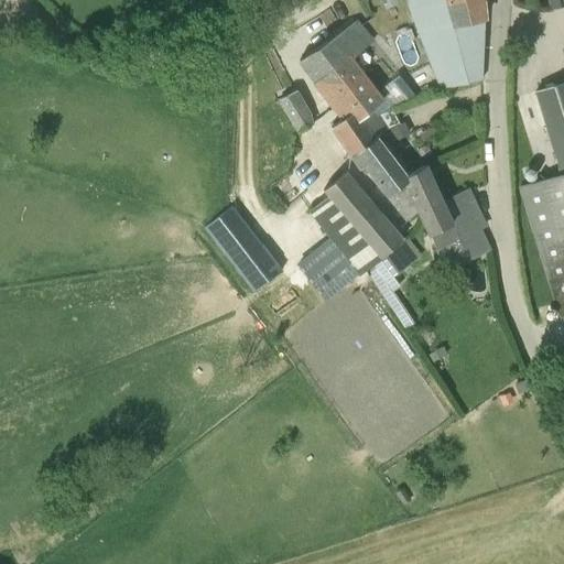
[(396,0),(380,0),(384,9),(398,4),(396,0)]
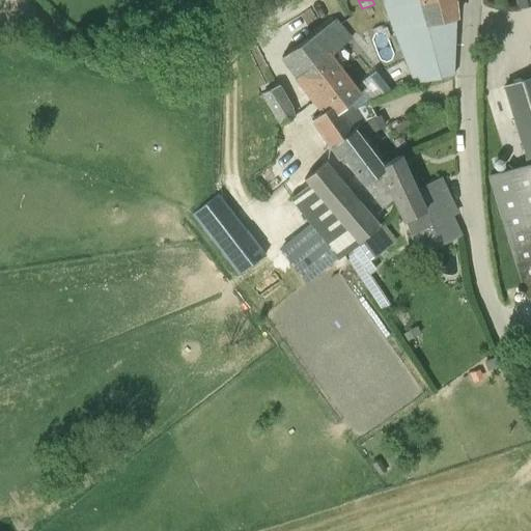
[(381,0),(414,83),(432,80),(453,76),(455,19),(454,0),(381,0)]
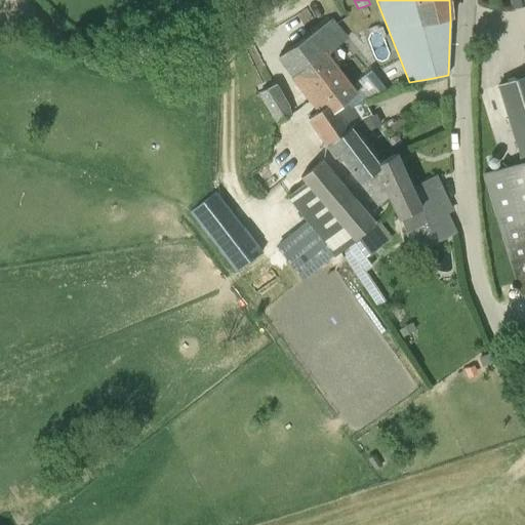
[(278,55),(297,83),(320,114),(310,121),(326,147),(352,128),(342,115),(360,103),(359,103),(347,86),(322,55),(347,39),(331,18),(278,55)]
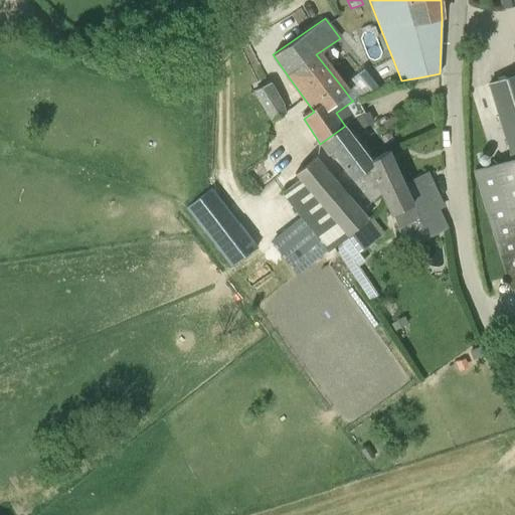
[(358,99),(381,90),(366,67),(340,84),(352,101),(358,99)]
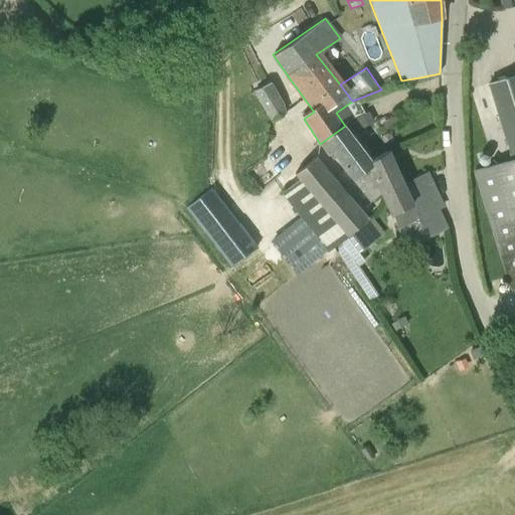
[(512,159),(514,158),(514,74),(489,83),(512,159)]
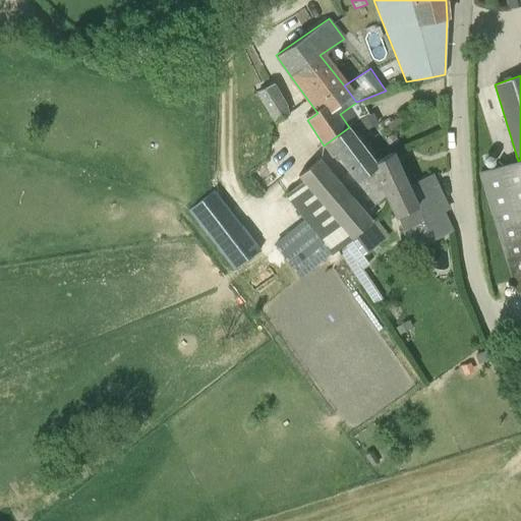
[(274,122),(288,115),(273,83),(258,91),(274,122)]
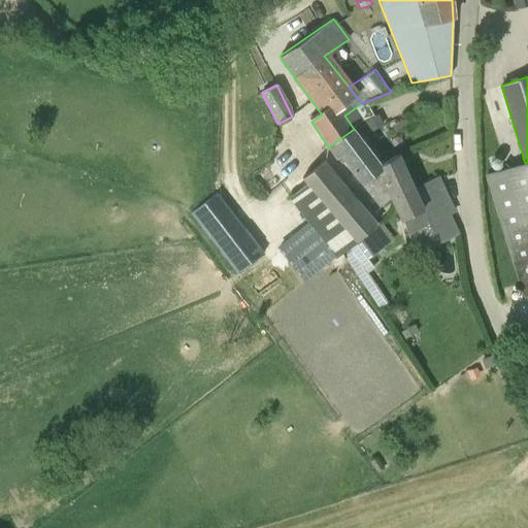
[(344,116),(354,129),(371,116),(362,103),(344,116)]
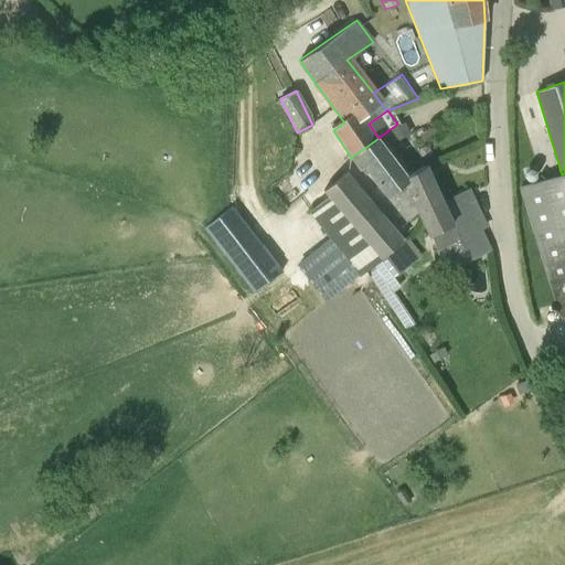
[(408,177),(407,176),(379,138),(351,158),(360,169),(364,166),(387,196),(404,183),(406,188),(408,184),(406,178),(408,177)]
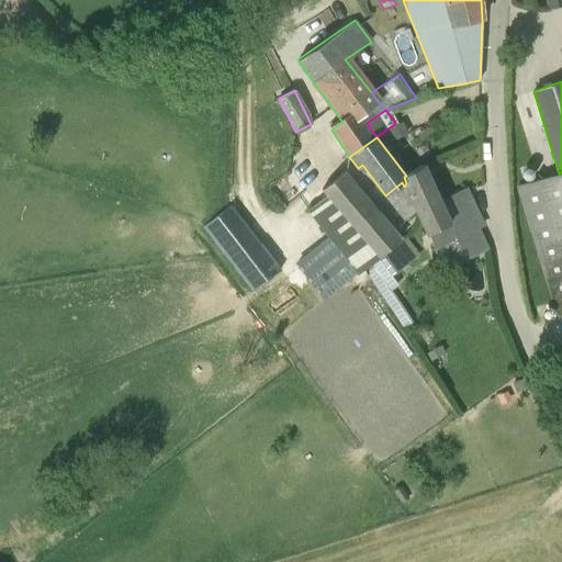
[(485,248),(483,243),(476,228),(483,225),(467,189),(440,200),(423,165),(405,175),(406,176),(404,177),(406,183),(404,187),(416,211),(426,235),(442,268),(485,248)]
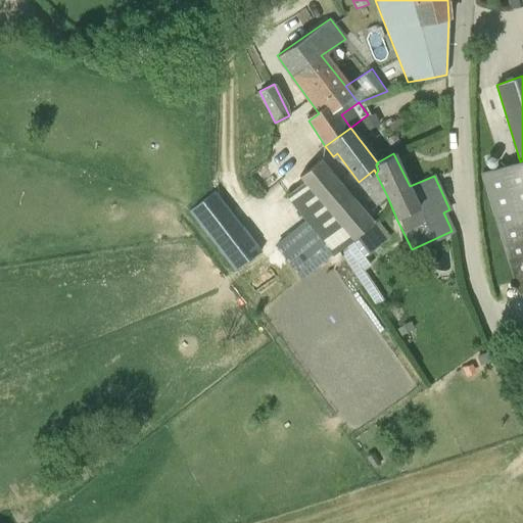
[(284,195),(305,221),(276,244),(302,277),(332,254),(339,249),(371,225),(373,223),(320,160),(299,177),(302,181),(284,195)]
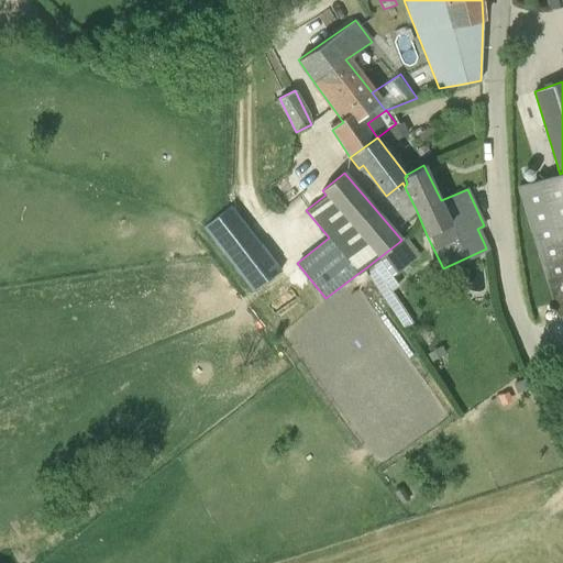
[(562,173),(560,174),(519,187),(560,319),(562,318),(562,173)]
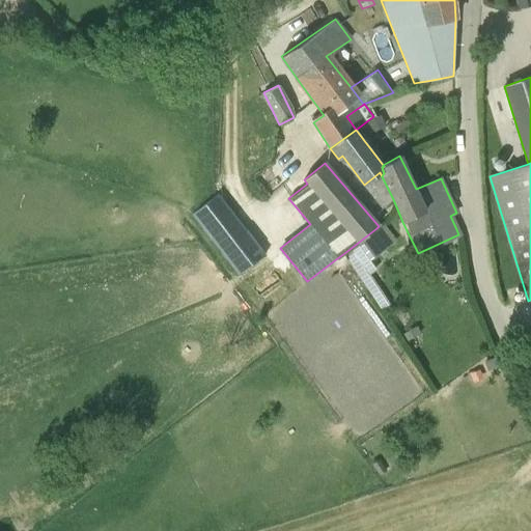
[(380,172),(364,185),(382,208),(393,199),(382,176),(380,172)]
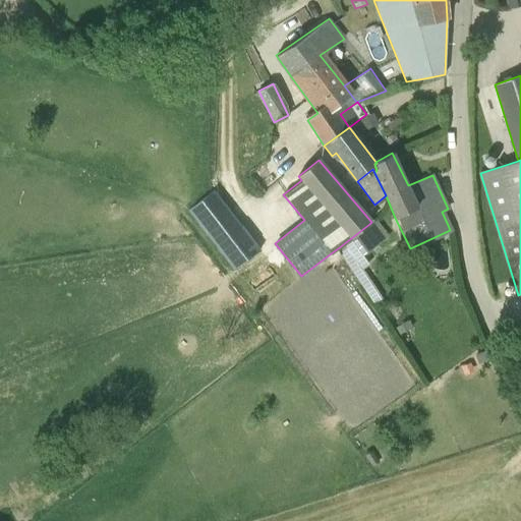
[(188,211),(234,271),(259,250),(214,190),(188,211)]
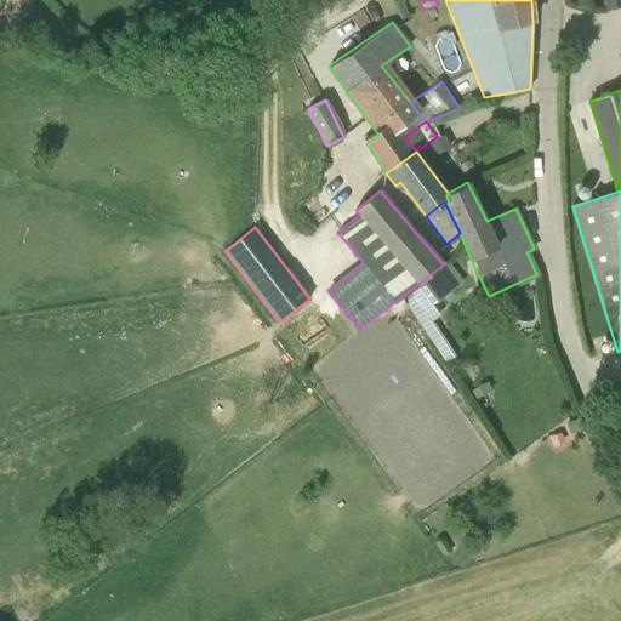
[(440,267),(403,296),(425,328),(440,315),(432,305),(456,285),(440,267)]
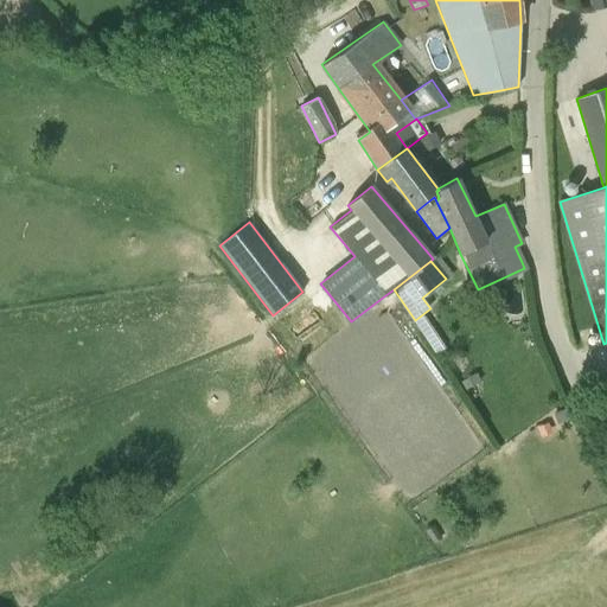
[(460,382),(465,390),(480,381),(475,372),(460,382)]
